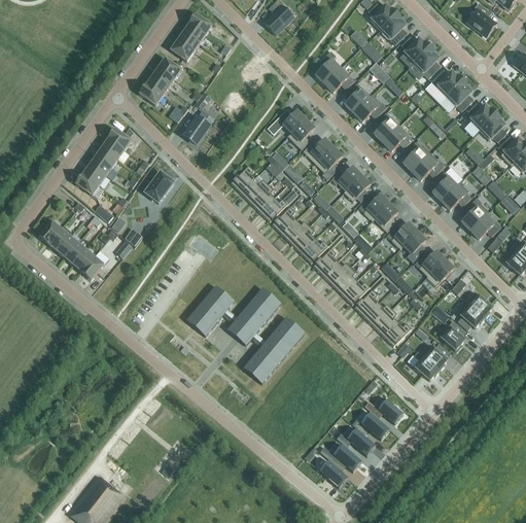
[(272,11),(263,22),(275,33),(292,16),(280,4),(282,2),(280,0),(274,0),(268,7),(272,11)]
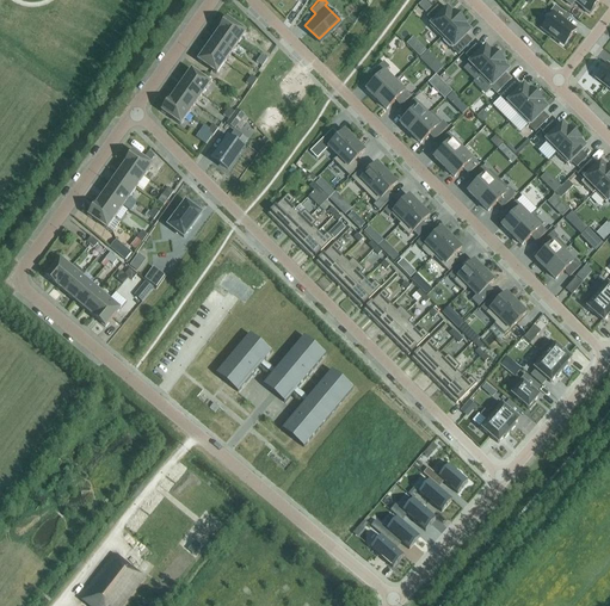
[(568,0),(571,1),(571,0),(578,0),(584,5),(583,6),(589,10),(593,5),(592,4),(595,0),(568,0)]
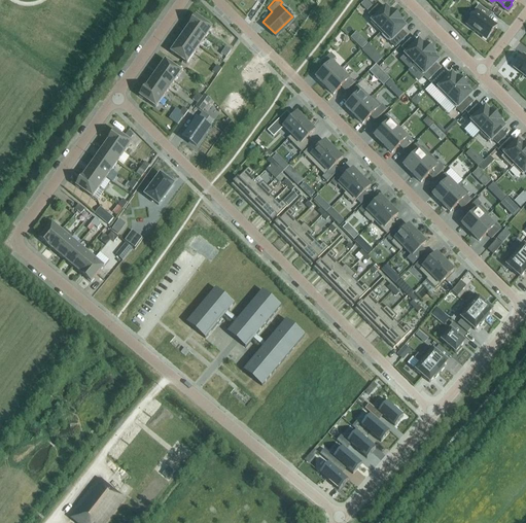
[(476,8),(466,21),(467,22),(466,23),(472,27),(474,26),(486,35),(495,23),(487,15),(490,11),(487,8),(478,1),(474,6),(476,8)]
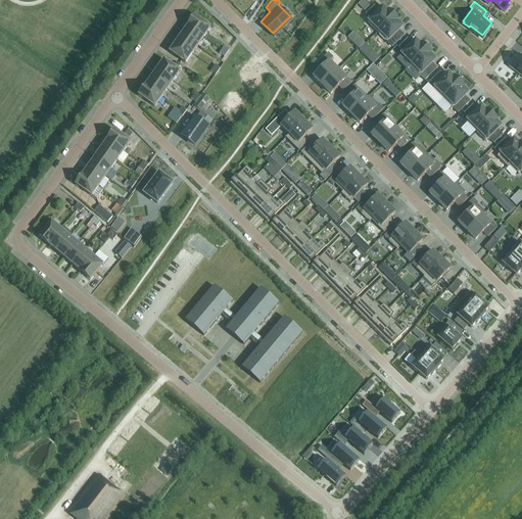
[(373,2),(365,11),(370,16),(367,19),(376,29),(392,13),(387,8),(386,9),(381,4),(378,7),(373,2)]
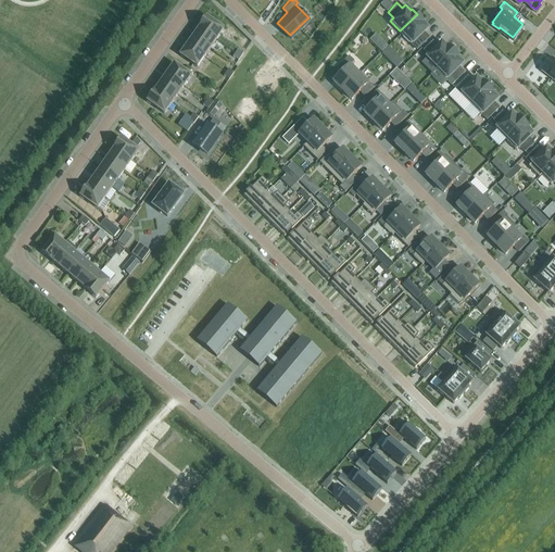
[(205,13),(198,24),(215,36),(223,26),(205,13)]
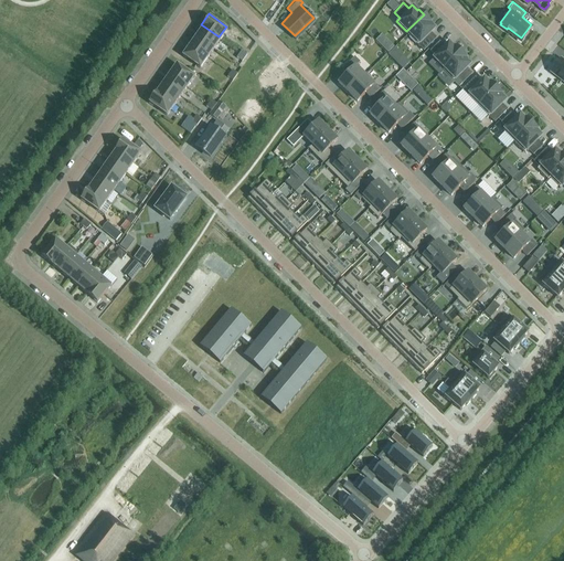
[(424,14),(406,31),(416,42),(417,41),(423,48),(435,34),(429,29),(433,25),(427,20),(428,19),(424,14)]
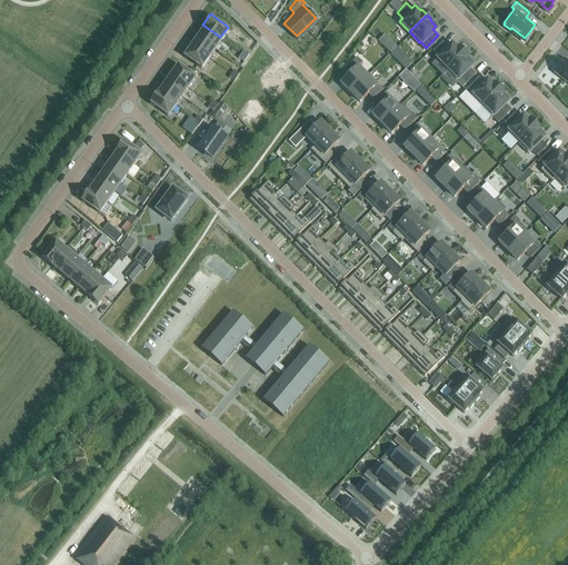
[(202,25),(197,33),(215,46),(220,37),(202,25)]
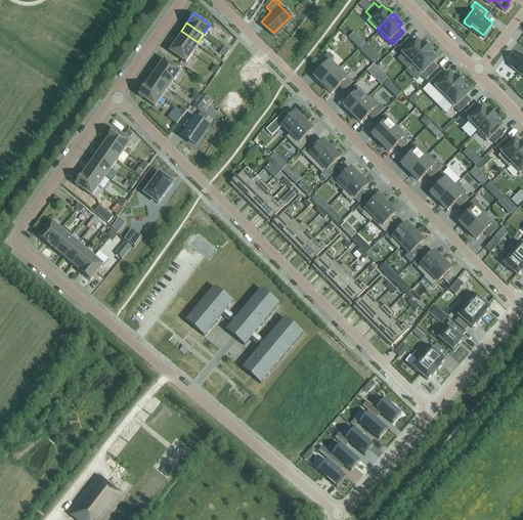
[(181,31),(175,39),(191,50),(198,42),(181,31)]
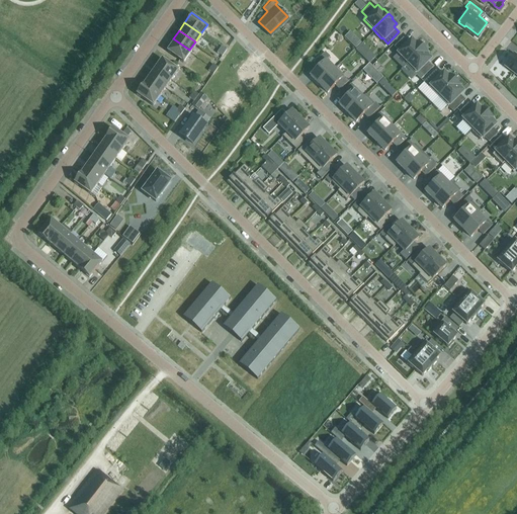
[(402,34),(394,44),(399,49),(398,50),(407,60),(421,46),(416,40),(415,41),(411,37),(408,40),(402,34)]
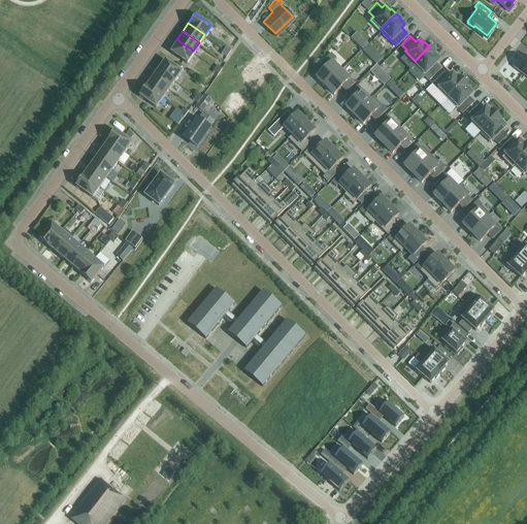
[(176,39),(169,48),(186,61),(193,51),(176,39)]
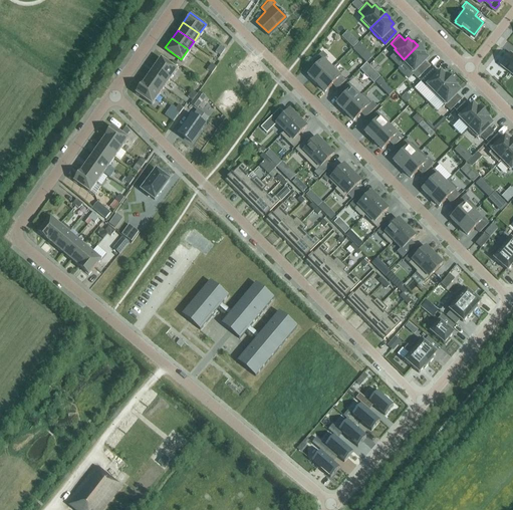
[(404,59),(402,60),(412,70),(415,67),(420,72),(428,63),(423,58),(426,55),(421,50),(423,49),(418,45),(404,59)]
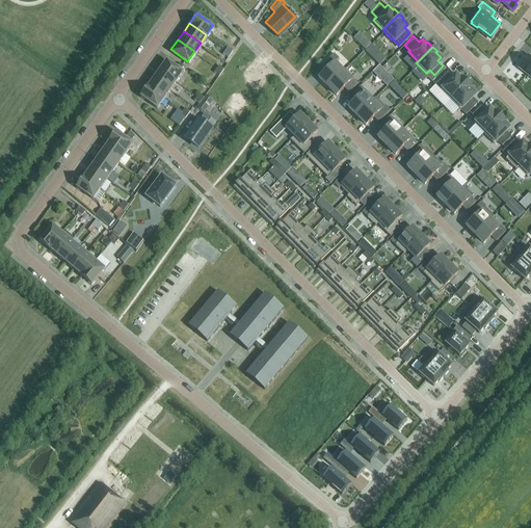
[(377,48),(371,54),(377,61),(383,54),(377,48)]
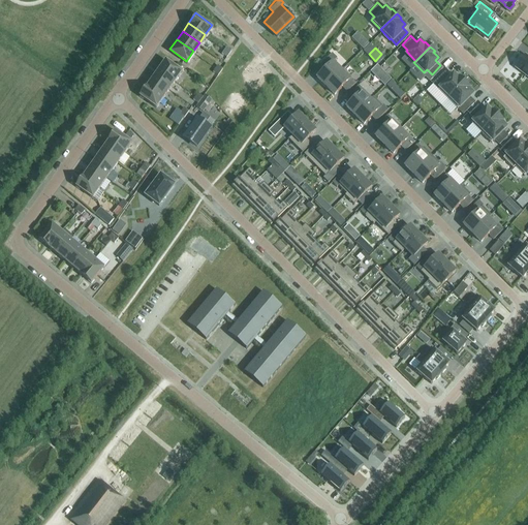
[(323,66),(316,73),(324,83),(341,66),(333,57),(336,55),(331,50),(319,62),(323,66)]
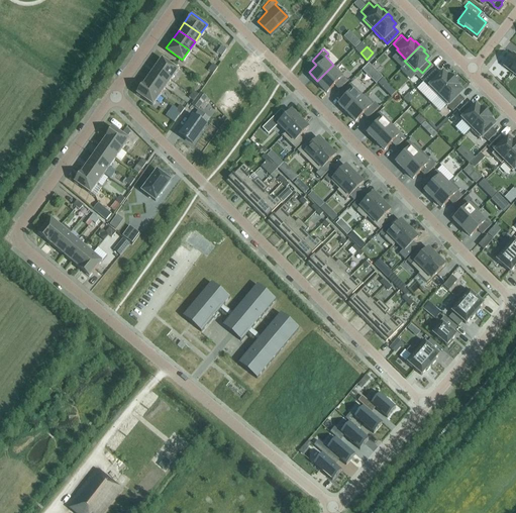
[(515,54),(512,52),(503,63),(515,72),(515,54)]
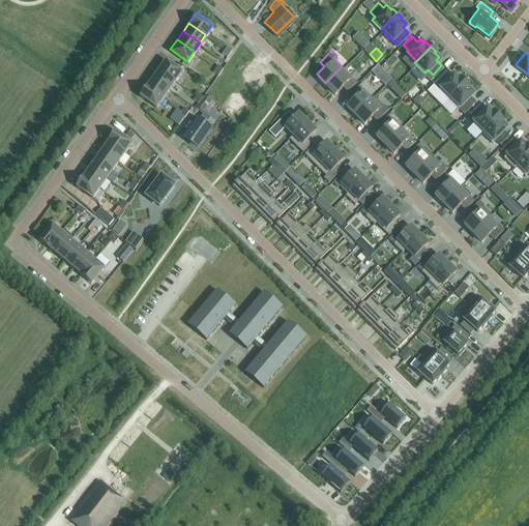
[(165,57),(157,67),(174,79),(181,68),(165,57)]
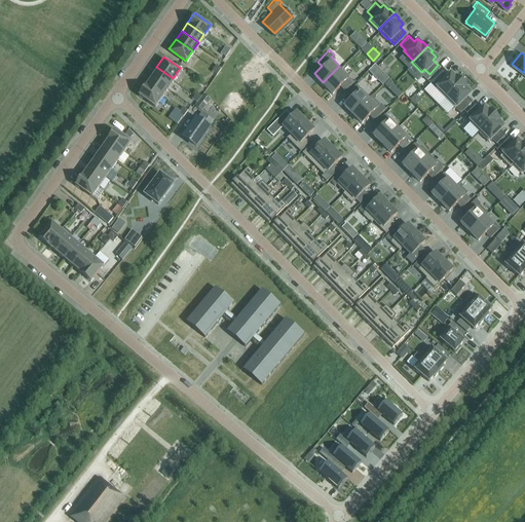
[(373,62),(367,68),(374,75),(380,69),(373,62)]
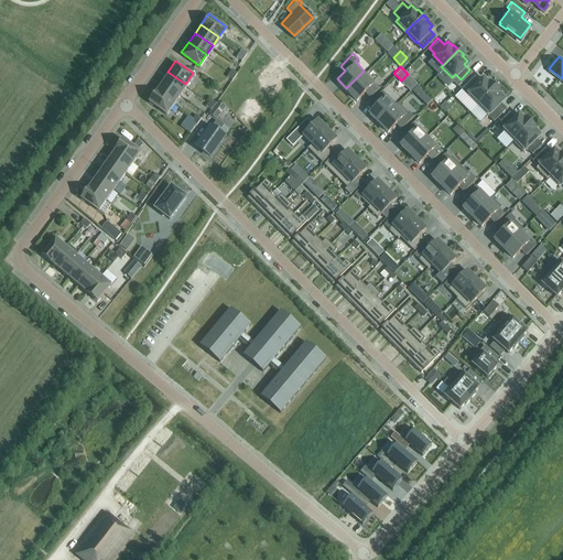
[(364,71),(346,88),(356,97),(364,89),(369,95),(378,85),(374,79),(364,71)]
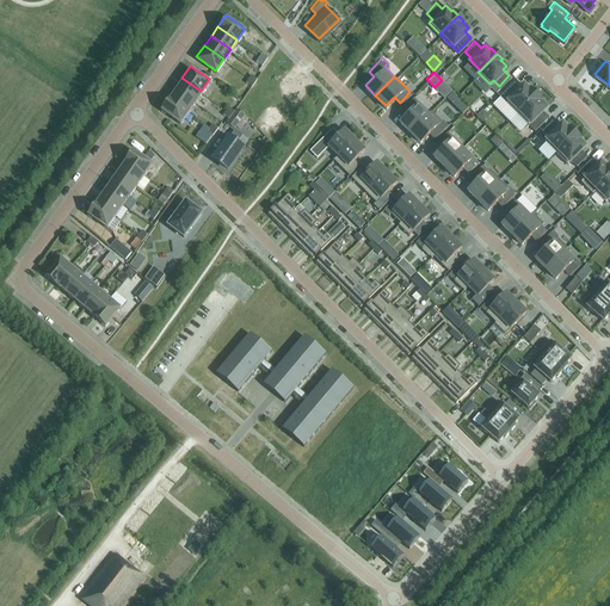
[(182,78),(176,87),(195,100),(201,91),(182,78)]
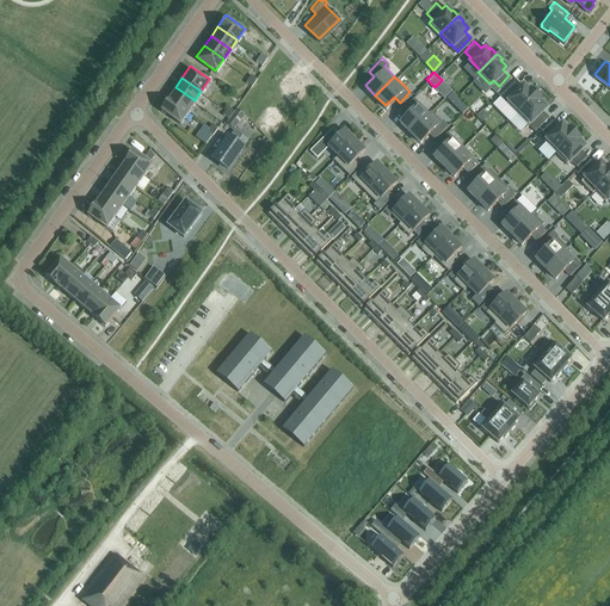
[(513,80),(499,93),(505,99),(505,100),(516,111),(535,92),(530,87),(529,88),(523,82),(519,86),(513,80)]
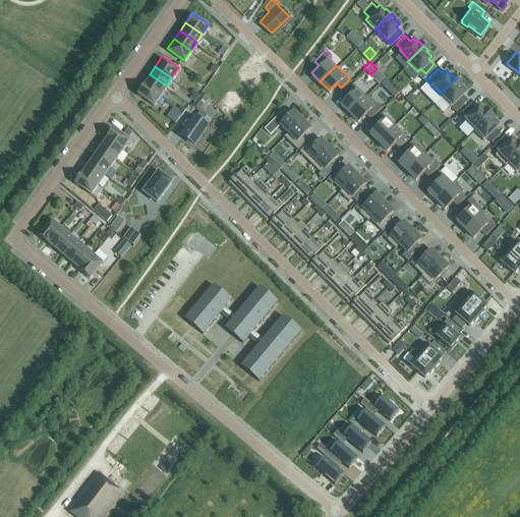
[(150,74),(143,81),(160,94),(166,85),(150,74)]
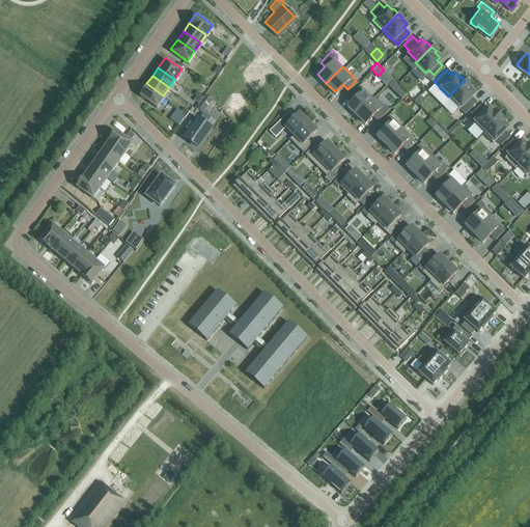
[(392,77),(387,82),(400,96),(406,91),(392,77)]
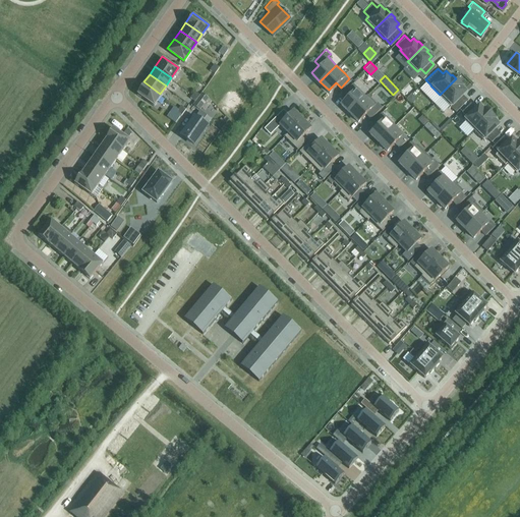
[(456,78),(440,95),(450,104),(453,101),(458,106),(466,98),(461,93),(464,90),(460,84),(461,83),(456,78)]
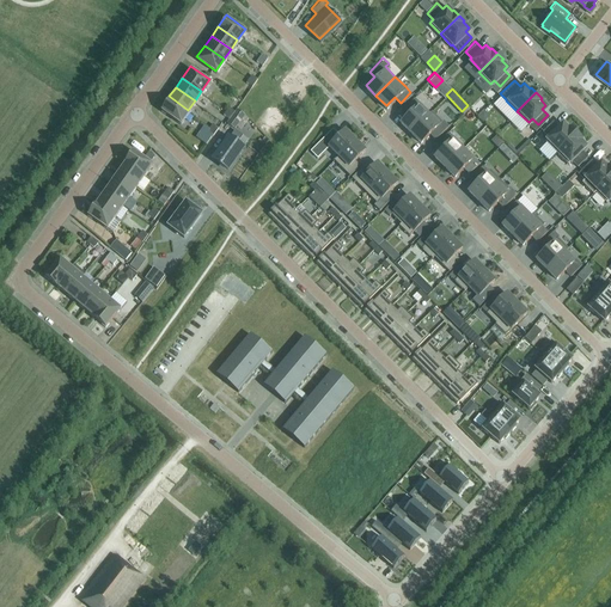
[(409,111),(399,120),(410,129),(429,110),(428,110),(414,94),(403,105),(409,111)]
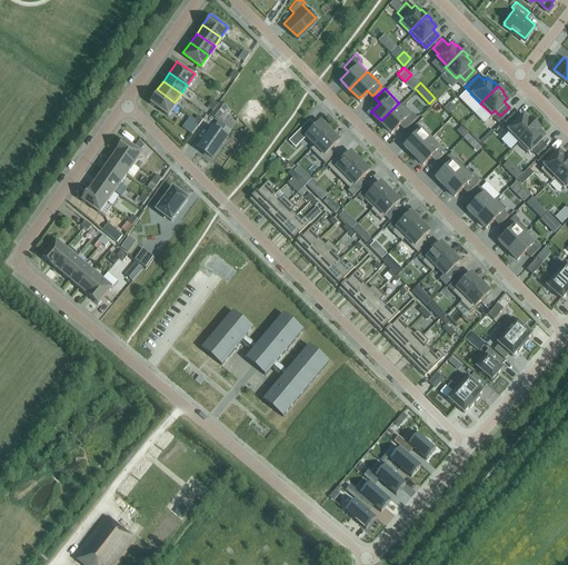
[(157,89),(149,100),(167,112),(175,102),(157,89)]
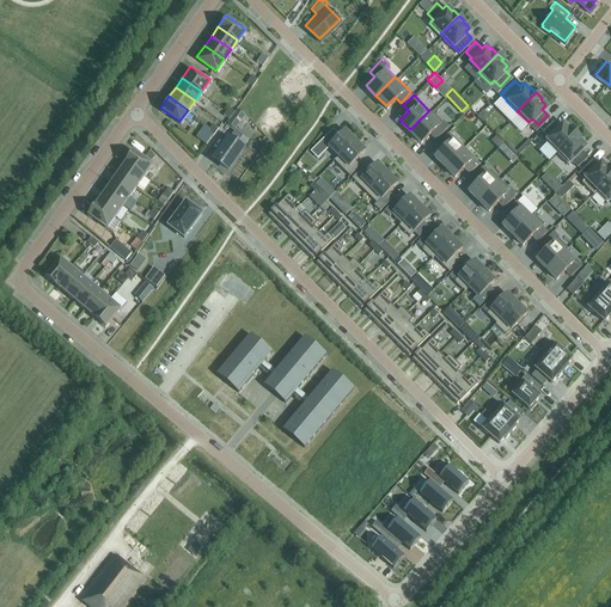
[(236,105),(226,120),(233,124),(244,111),(236,105)]
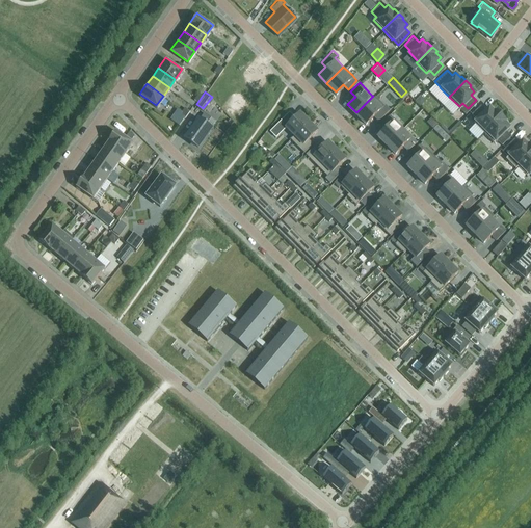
[(373,96),(356,112),(365,122),(372,114),(377,119),(390,107),(385,102),(383,103),(374,94),(372,96),(373,96)]
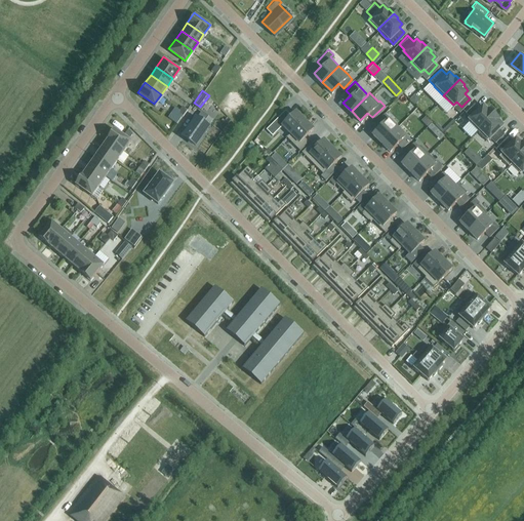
[(433,108),(440,115),(446,108),(439,102),(433,108)]
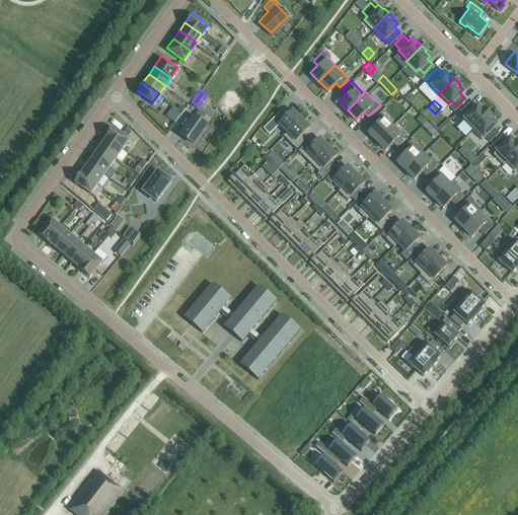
[(468,100),(459,109),(464,115),(461,118),(471,127),(487,111),(483,106),(482,107),(476,102),(473,105),(468,100)]
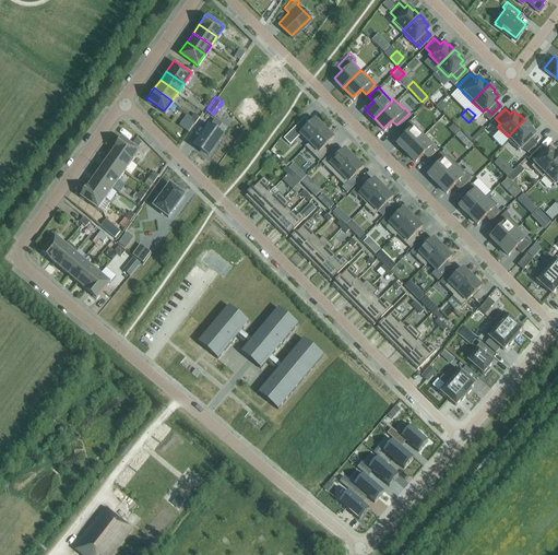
[(303,115),(291,127),(297,133),(299,131),(308,140),(323,126),(313,116),(309,121),(303,115)]
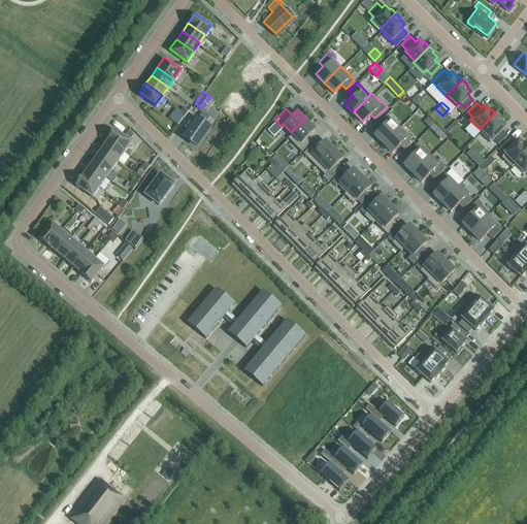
[(201,109),(184,135),(190,139),(195,143),(197,140),(208,125),(203,122),(208,113),(201,109)]
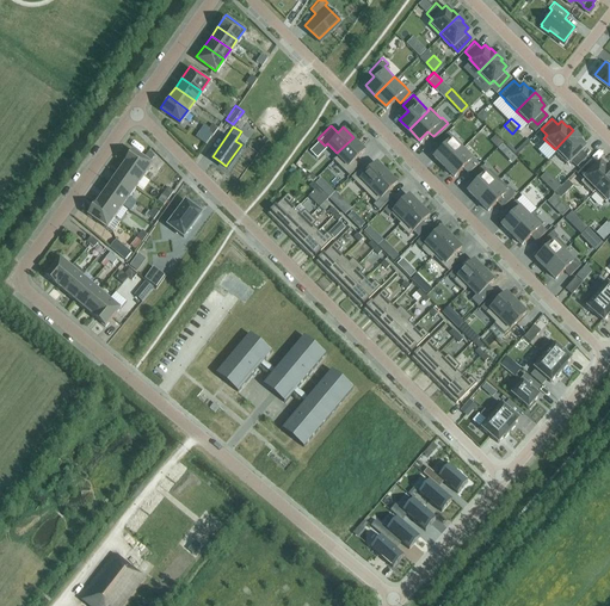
[(199,128),(196,134),(205,141),(210,135),(199,128)]
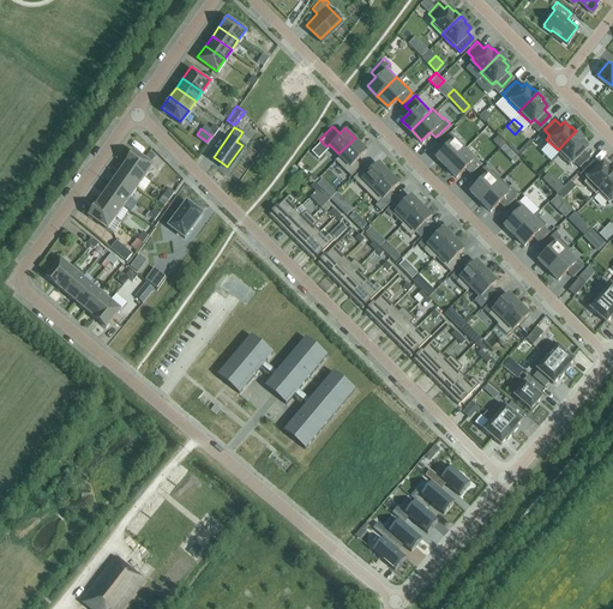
[(444,145),(436,154),(445,164),(463,146),(452,137),(455,136),(449,130),(438,140),(444,145)]
